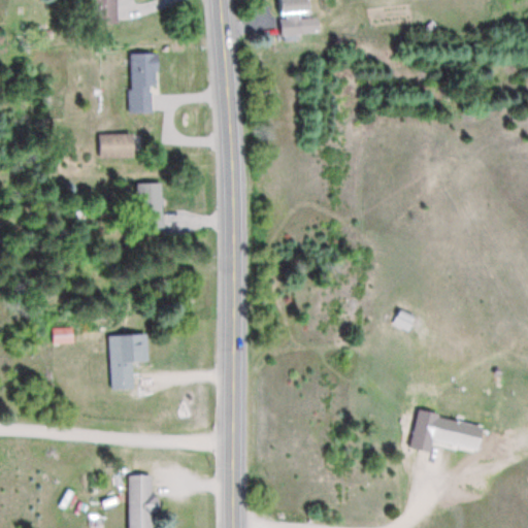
[(122,24),(122,0),(97,0),(98,24),(122,24)]
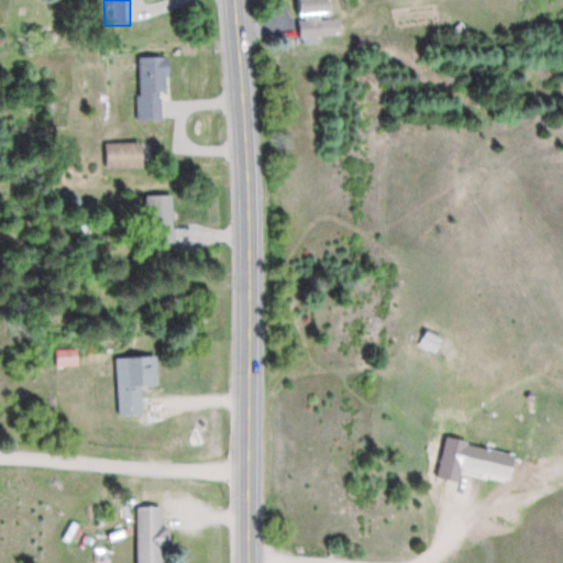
[(324,14),(333,14),(332,0),(301,0),(301,18),(301,37),(324,37),(324,14)]
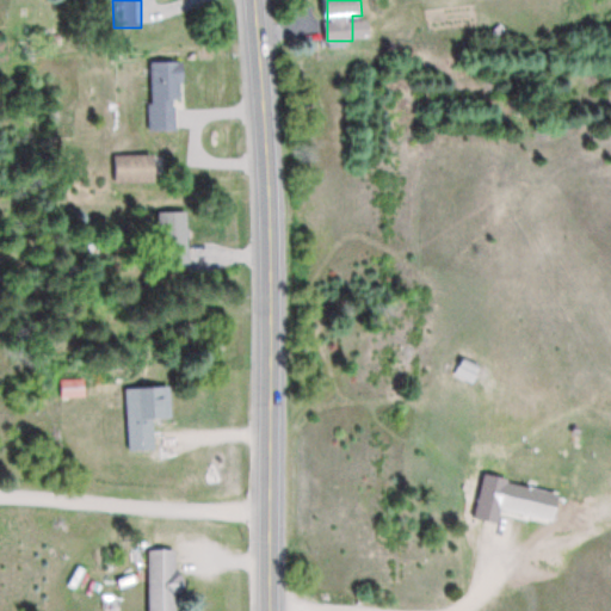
[(153,131),(183,131),(181,61),(152,61),(153,131)]
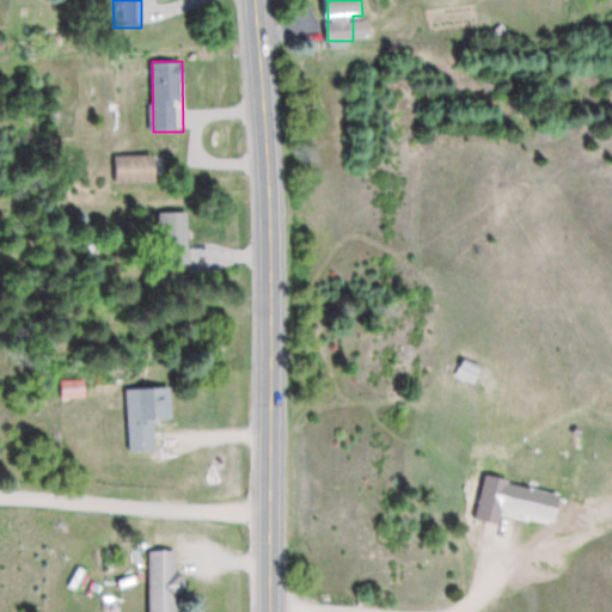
[(118,183),(158,183),(158,157),(118,157),(118,183)]
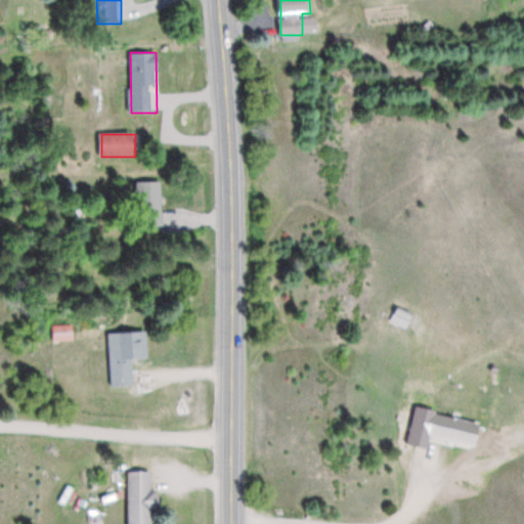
[(163,182),(137,182),(137,226),(163,226),(163,182)]
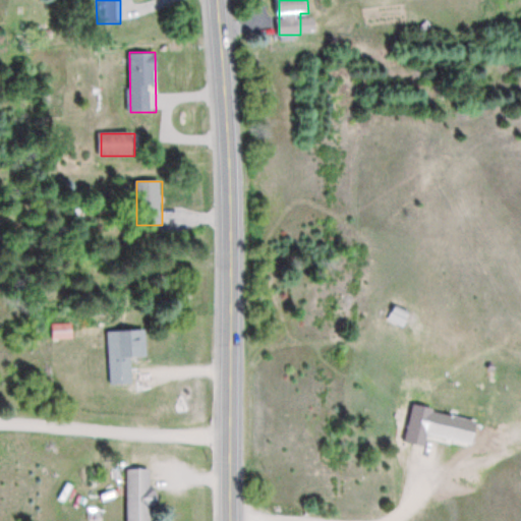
[(85,214),(83,207),(76,209),(78,216),(85,214)]
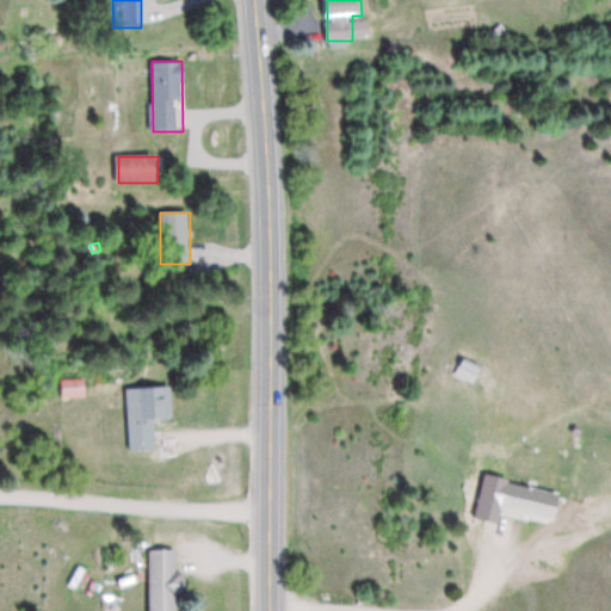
[(86,396),(86,381),(65,381),(65,396),(86,396)]
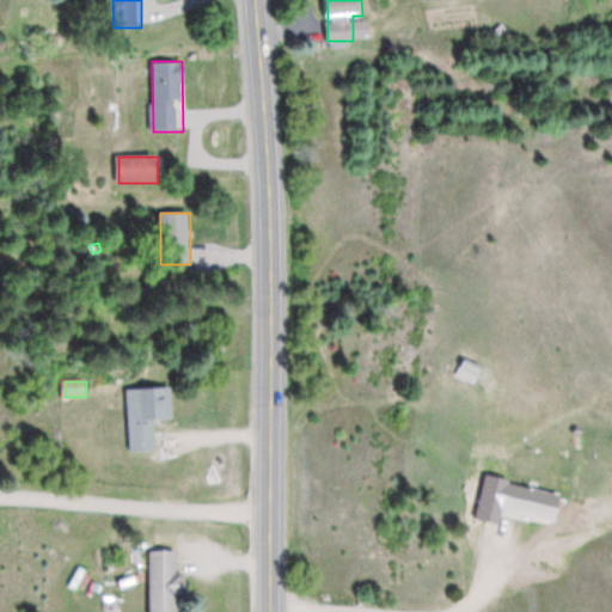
[(129,452),(157,451),(155,420),(173,418),(172,387),(127,389),(129,452)]
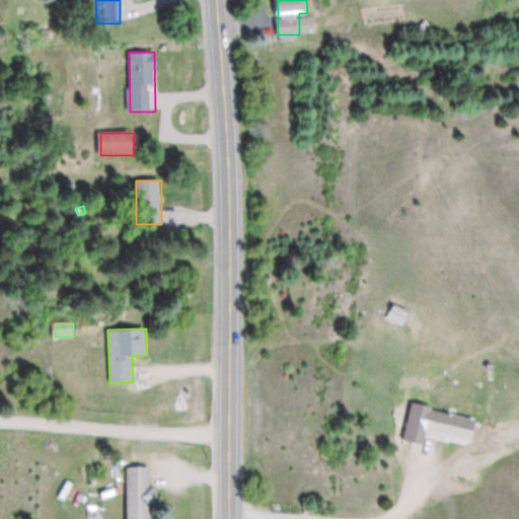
[(476,419),(429,410),(424,434),(472,443),(476,419)]
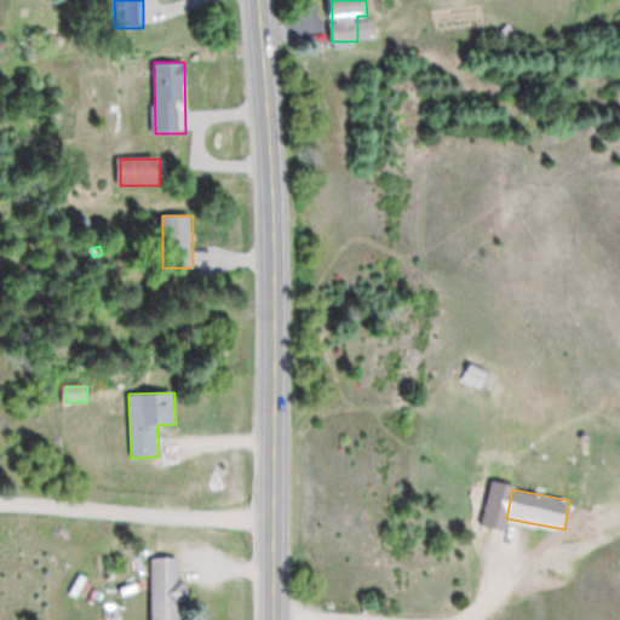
[(151,619),(187,619),(187,583),(179,583),(179,557),(151,557),(151,619)]
